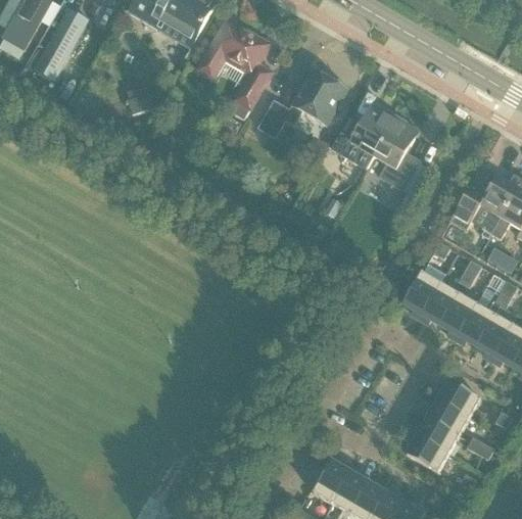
[(4,39),(0,45),(0,48),(18,58),(24,50),(37,27),(51,1),(51,0),(11,0),(0,19),(0,27),(6,30),(2,38),(4,39)]
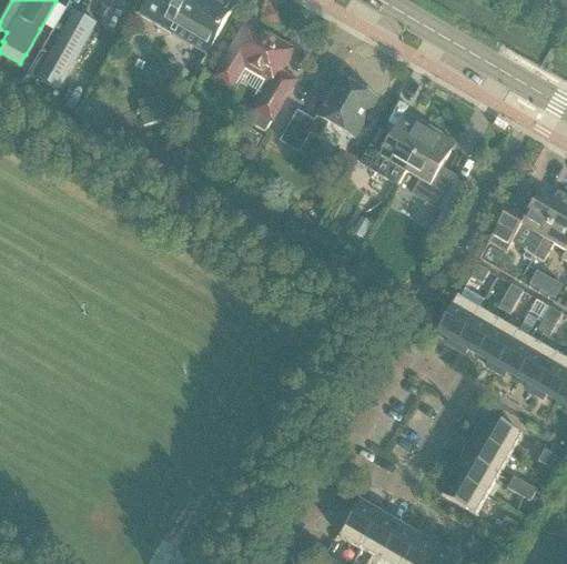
[(148,0),(140,12),(208,51),(235,3),(230,0),(148,0)]
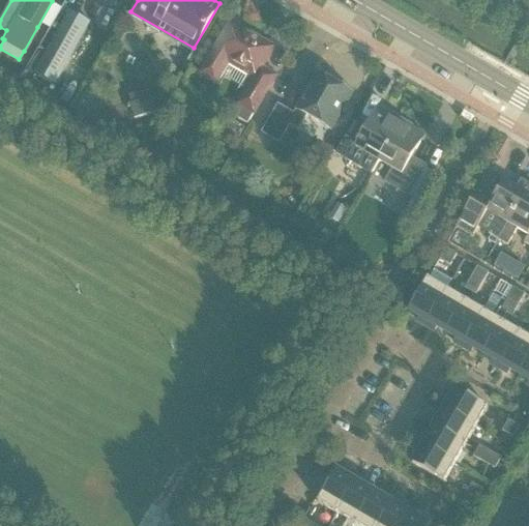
[(68,9),(54,37),(39,65),(58,76),(89,21),(68,9)]
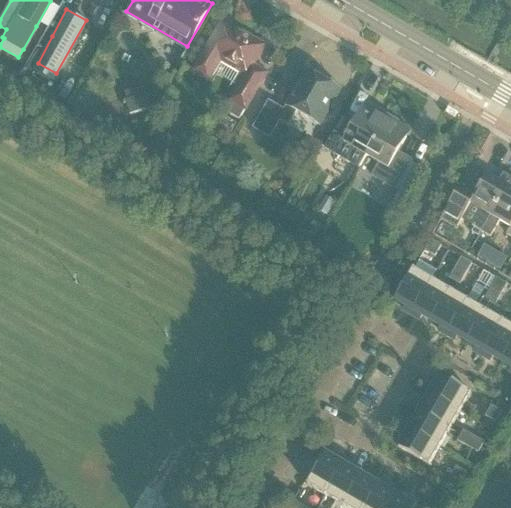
[(222,19),(193,68),(208,77),(213,68),(220,56),(233,64),(240,68),(233,80),(238,84),(230,98),(231,98),(225,108),(239,116),(245,106),(266,70),(253,62),(264,43),(222,19)]
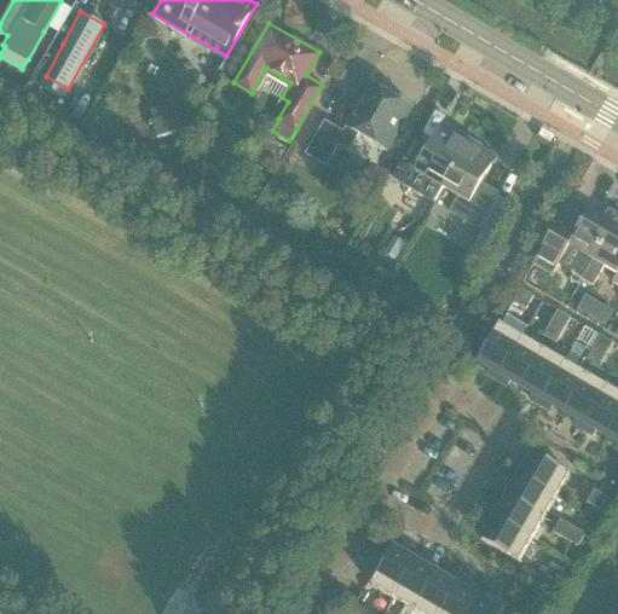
[(383,145),(386,146),(410,105),(370,82),(342,129),(324,119),(306,150),(325,162),(338,142),(348,148),(374,163),(383,145)]
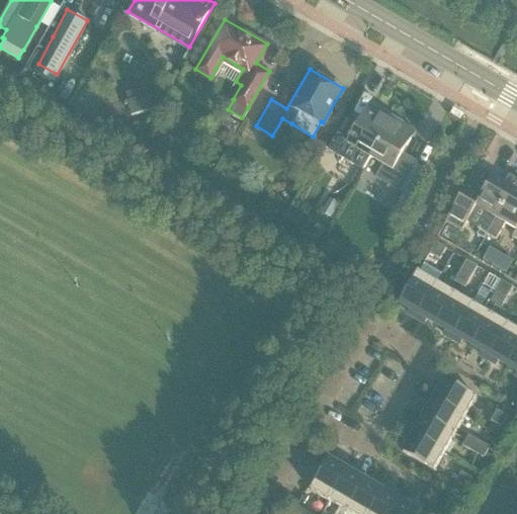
[(134,112),(152,107),(148,93),(131,98),(134,112)]
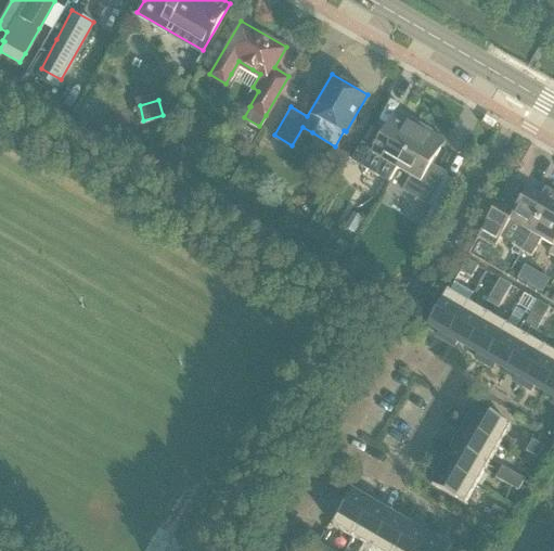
[(388,179),(396,165),(420,125),(396,111),(384,131),(371,125),(351,157),(388,179)]
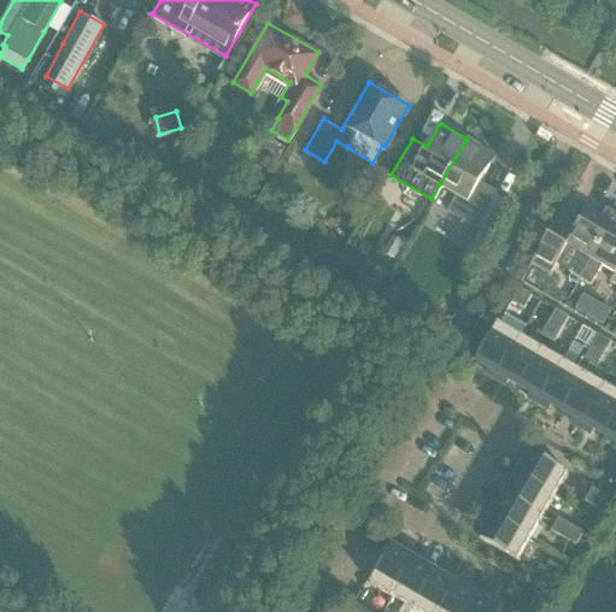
[(467,139),(440,183),(456,193),(447,207),(475,224),(480,227),(461,260),(473,268),(493,234),(511,201),(494,192),(496,189),(479,180),(493,154),(467,139)]
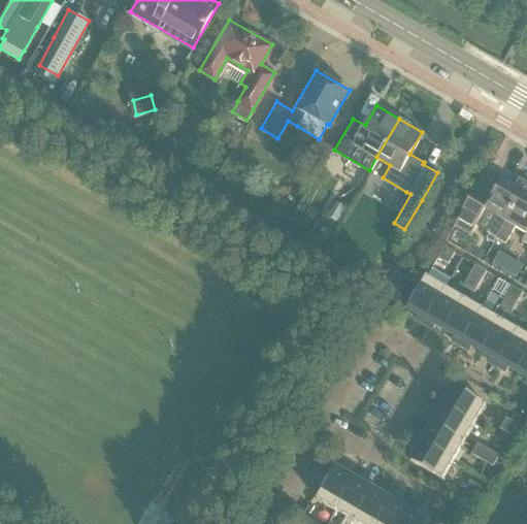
[(495,235),(526,181),(526,179),(518,175),(513,184),(501,176),(489,199),(474,191),(470,198),(454,225),(470,234),(476,224),(495,235)]
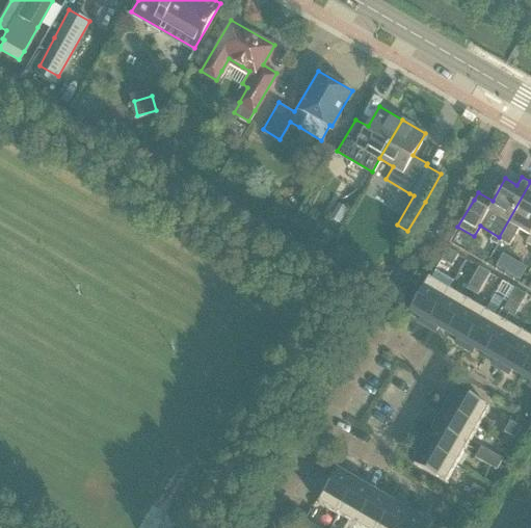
[(530,182),(499,237),(508,242),(519,227),(530,233),(526,239),(530,242),(530,182)]
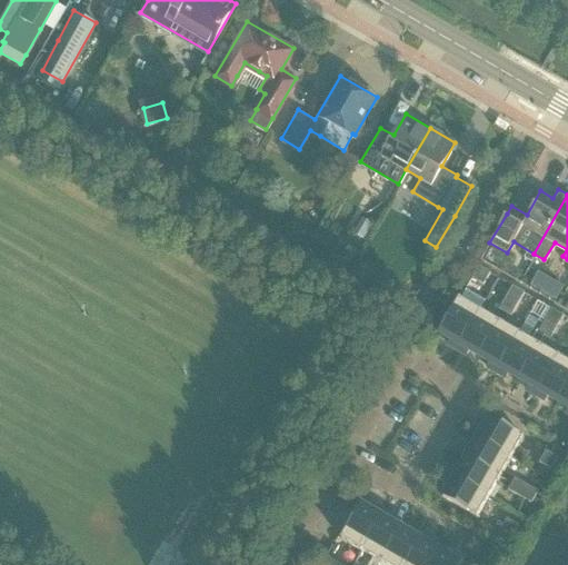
[(347,241),(340,254),(350,259),(357,247),(349,243),(347,241)]
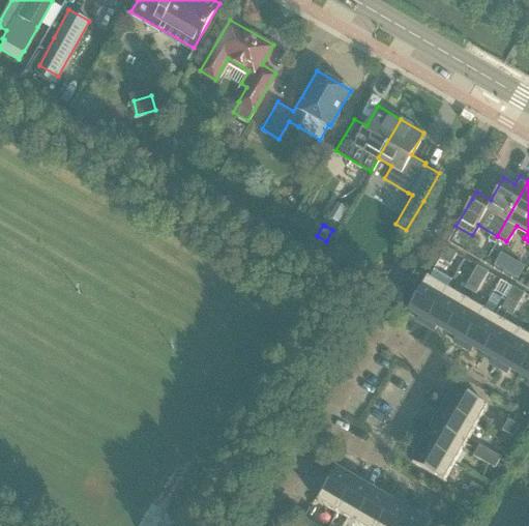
[(444,244),(438,256),(449,262),(456,251),(444,244)]
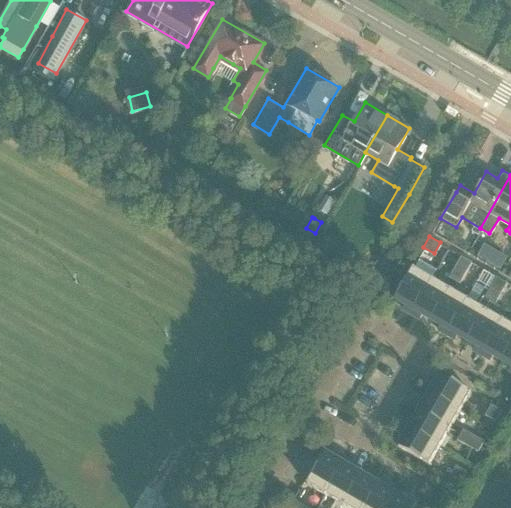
[(496,248),(489,260),(500,267),(507,255),(496,248)]
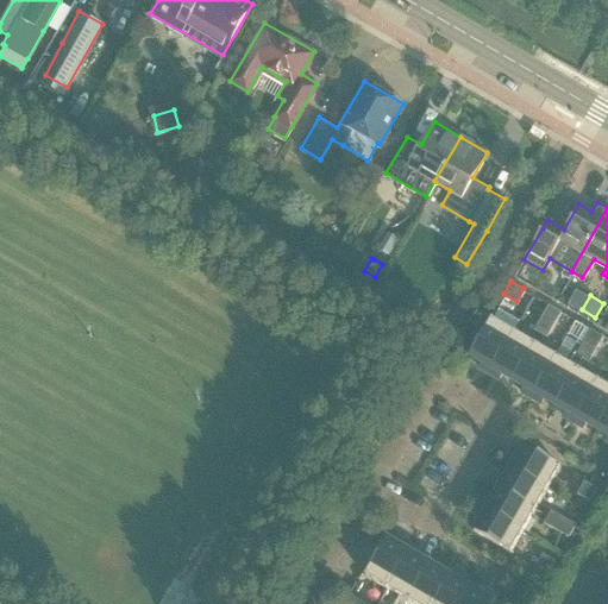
[(547,302),(540,315),(553,322),(561,309),(547,302)]
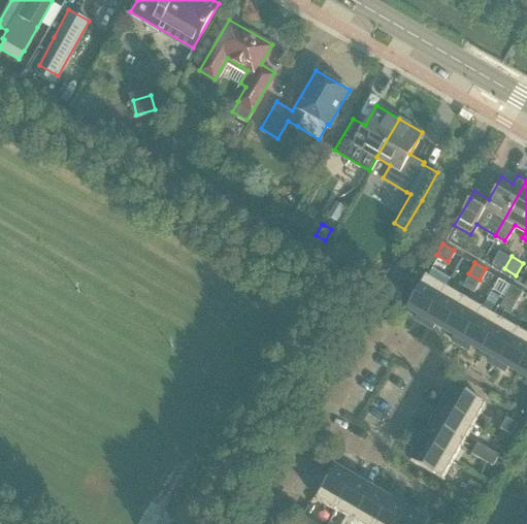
[(468,273),(462,284),(473,290),(480,280),(468,273)]
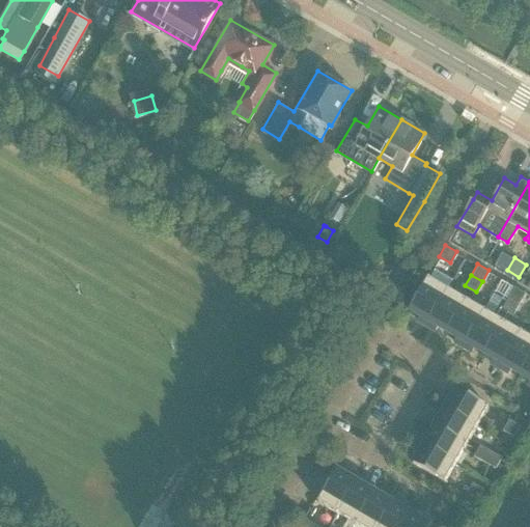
[(447,287),(428,276),(427,276),(410,308),(420,314),(417,319),(426,323),(447,287)]
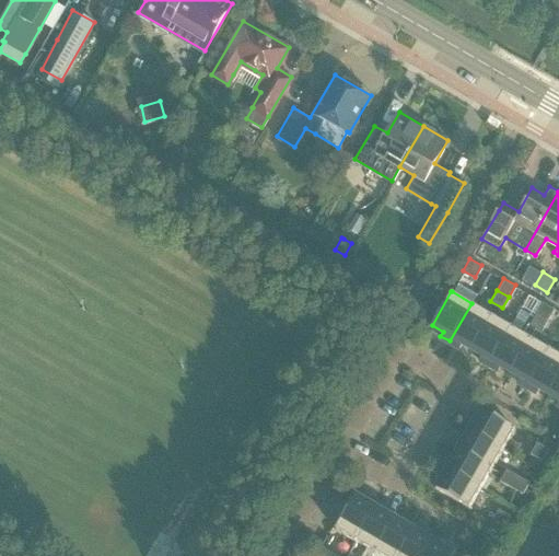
[(543,301),(536,312),(547,319),(554,308),(543,301)]
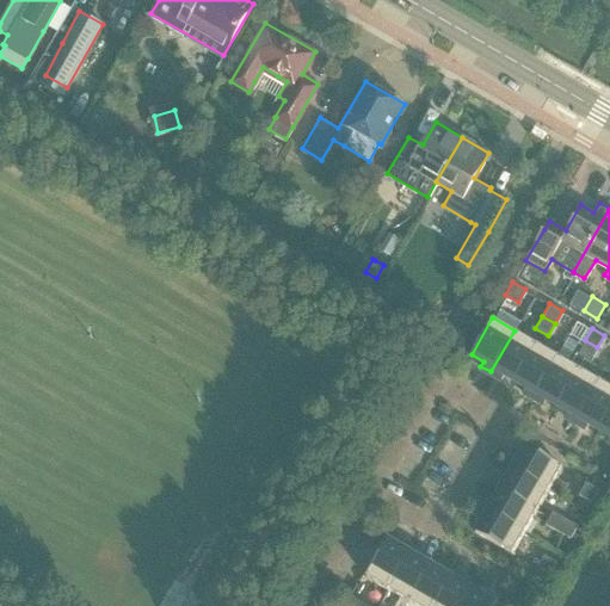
[(515,379),(535,342),(515,331),(491,371),(500,377),(503,372),(515,379)]
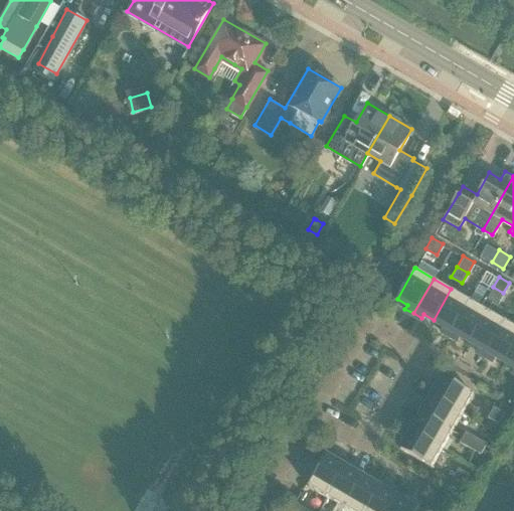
[(493,287),(487,298),(497,304),(503,293),(493,287)]
